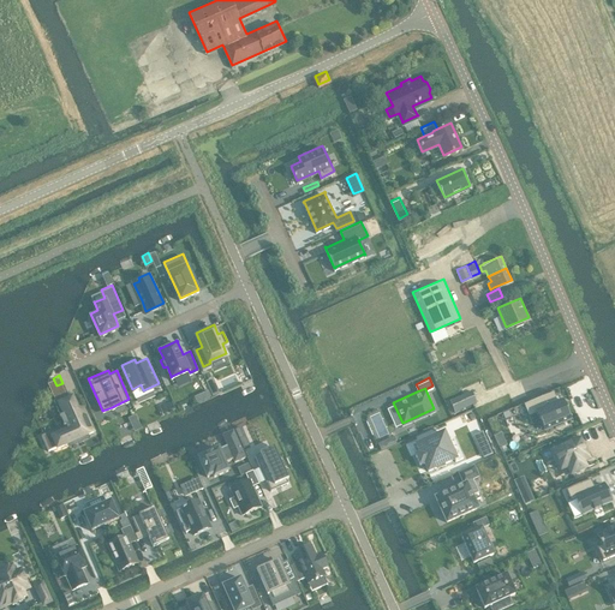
[(64,423),(41,432),(48,448),(57,444),(94,429),(84,407),(78,410),(72,394),(70,395),(67,390),(66,392),(54,396),(53,398),(60,413),(59,413),(64,423)]
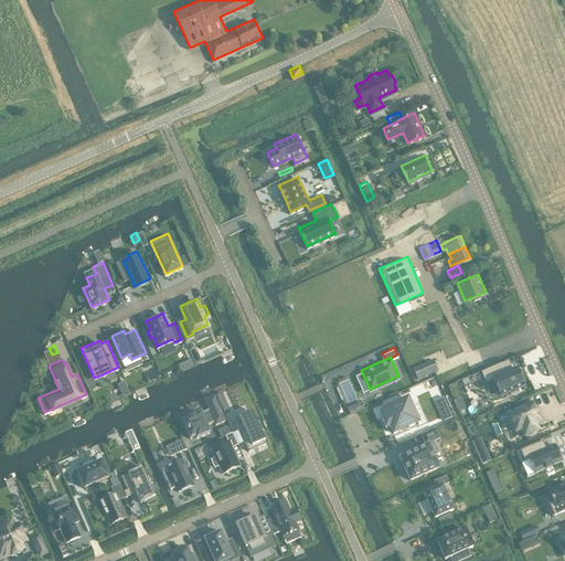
[(505,360),(482,371),(486,379),(492,377),(501,393),(509,389),(510,391),(518,388),(518,385),(524,382),(516,364),(512,367),(509,368),(507,361),(508,360),(508,359),(505,360)]
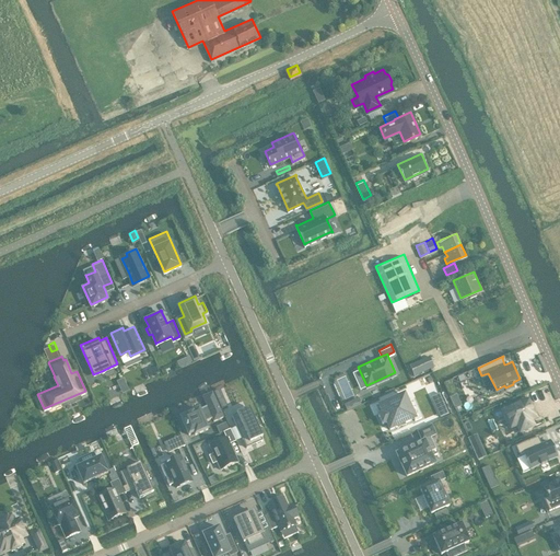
[(199,406),(181,414),(188,431),(194,429),(195,432),(208,426),(205,419),(212,415),(213,418),(223,414),(212,390),(202,394),(207,403),(199,407),(199,406)]
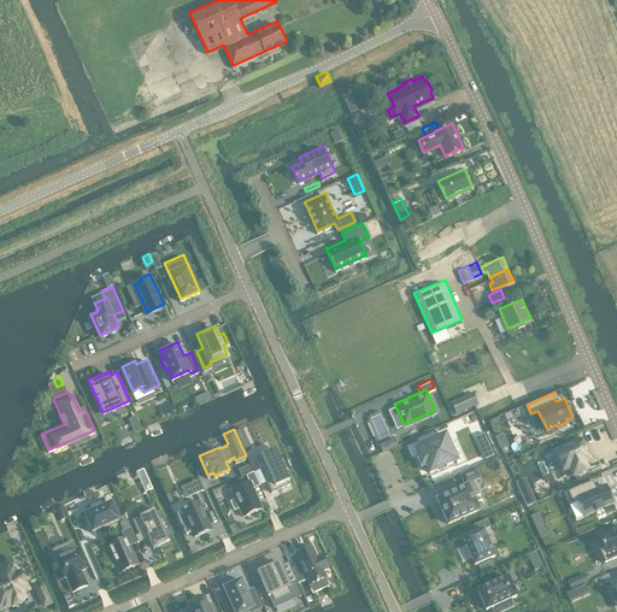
[(422,452),(417,453),(421,463),(425,462),(429,470),(436,466),(446,462),(456,458),(457,460),(464,457),(456,436),(448,440),(445,431),(418,443),(422,452)]
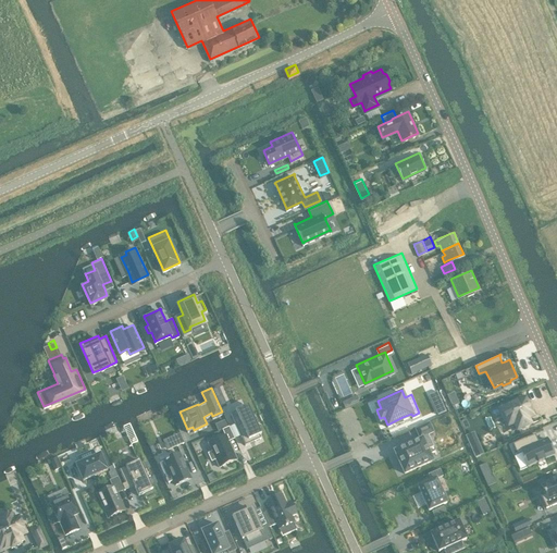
[(222,392),(217,395),(220,403),(226,401),(222,392)]
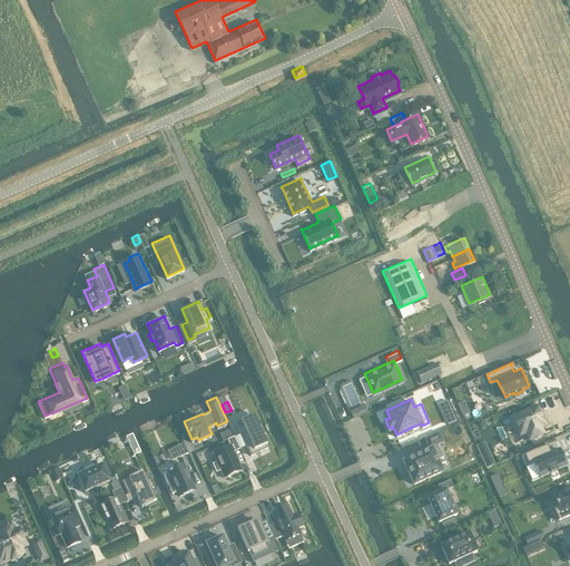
[(538,405),(513,416),(520,431),(527,429),(530,437),(542,430),(539,423),(544,421),(538,405)]
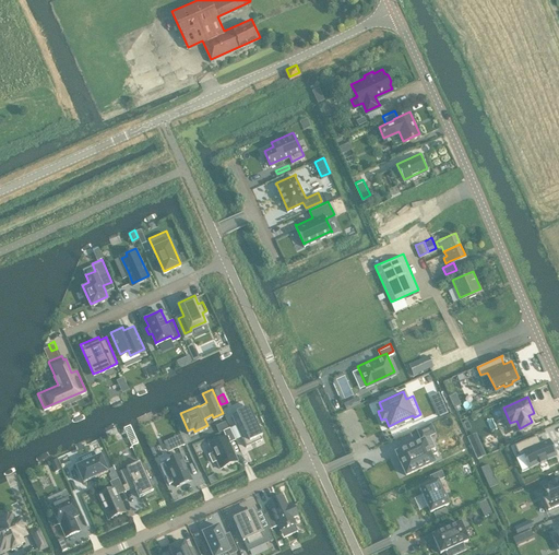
[(236,410),(232,412),(246,444),(262,437),(260,434),(262,433),(249,403),(236,409),(236,410)]
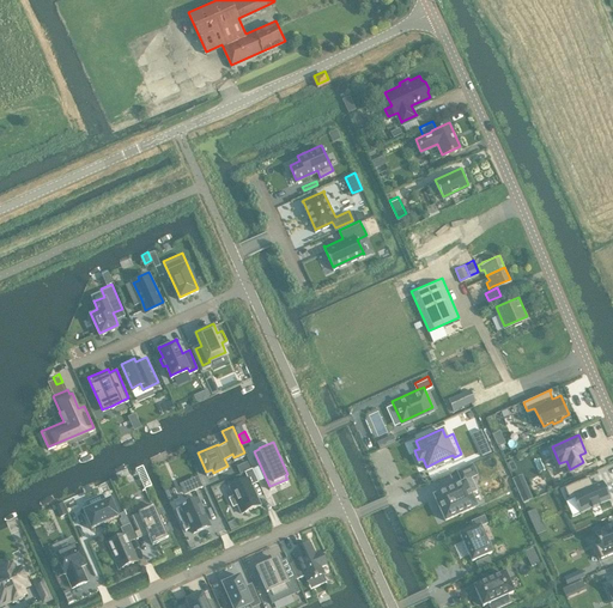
[(462,482),(434,496),(444,520),(474,505),(468,492),(477,490),(471,476),(475,473),(471,463),(456,470),(461,480),(462,482)]
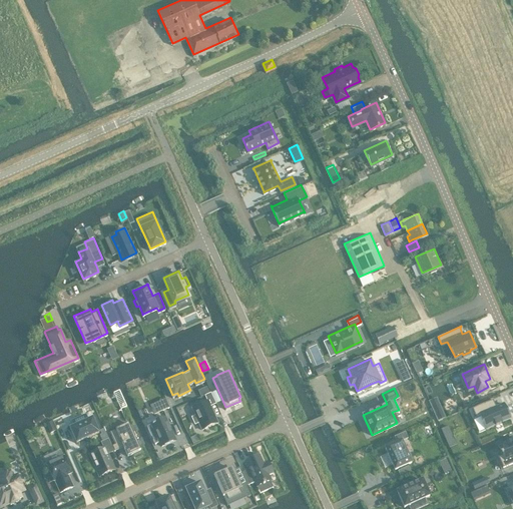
[(210,390),(204,393),(207,399),(210,404),(215,401),(210,390)]
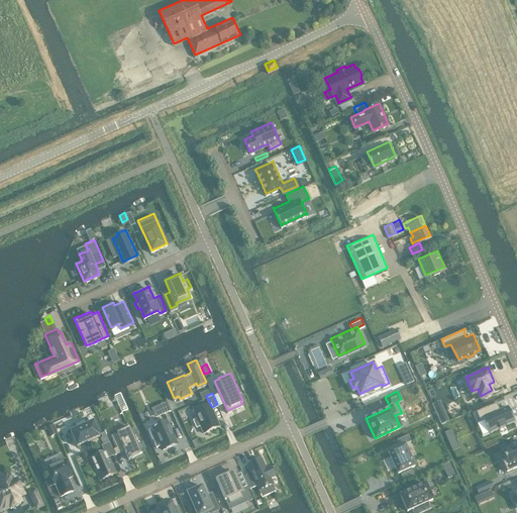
[(167,399),(160,402),(164,411),(171,408),(167,399)]
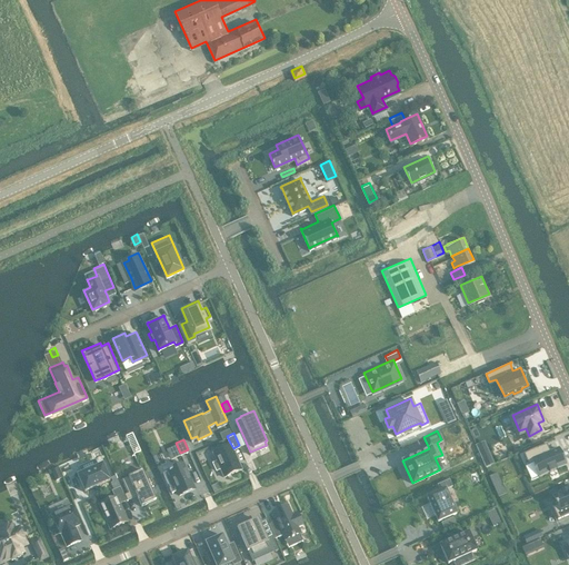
[(547,440),(523,450),(529,462),(533,459),(539,473),(549,469),(557,466),(566,462),(559,445),(550,448),(547,440)]
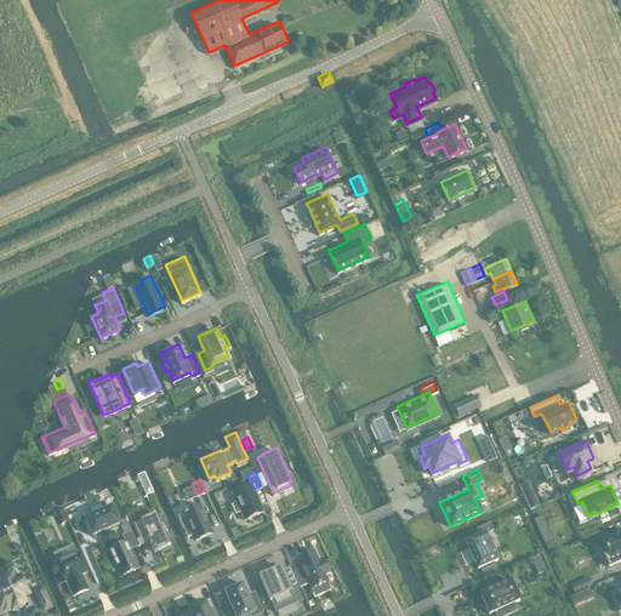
[(237,500),(232,502),(235,511),(240,508),(245,517),(263,508),(255,489),(251,483),(233,490),(237,500)]
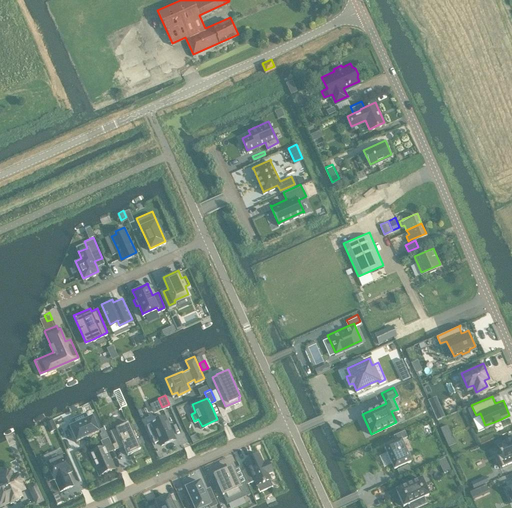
[(98,430),(92,414),(69,424),(76,439),(98,430)]
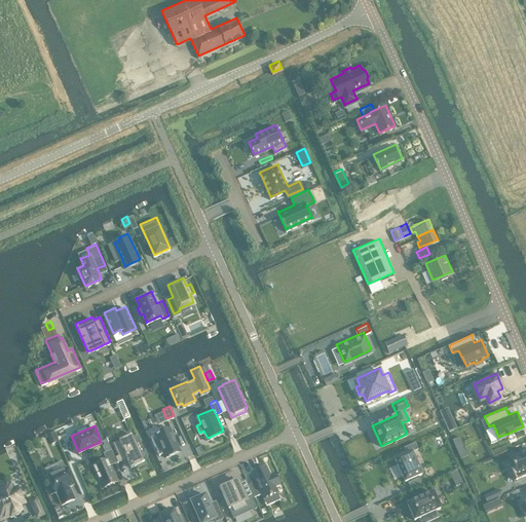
[(171,425),(150,435),(159,453),(163,451),(165,455),(180,449),(174,436),(175,436),(171,425)]
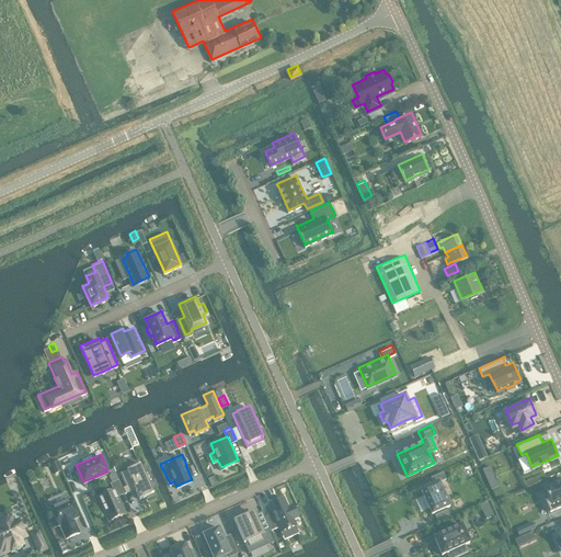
[(60,467),(56,457),(50,461),(55,470),(60,467)]
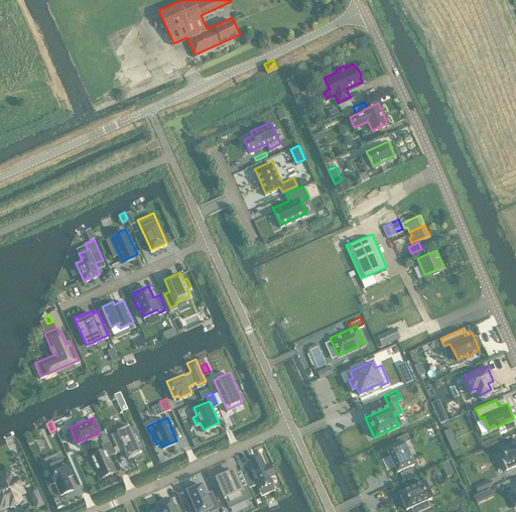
[(136,439),(139,438),(136,430),(133,432),(129,423),(128,423),(128,422),(126,423),(126,424),(110,431),(117,446),(123,444),(128,456),(141,451),(136,439)]
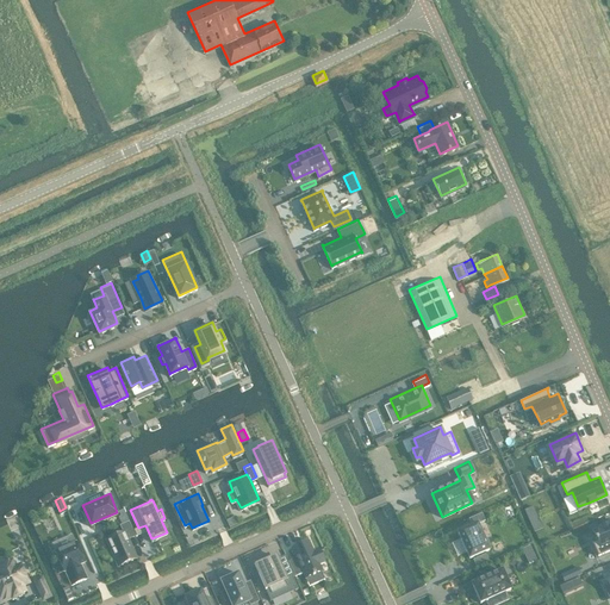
[(120,512),(118,513),(122,521),(129,518),(124,506),(119,509),(120,512)]
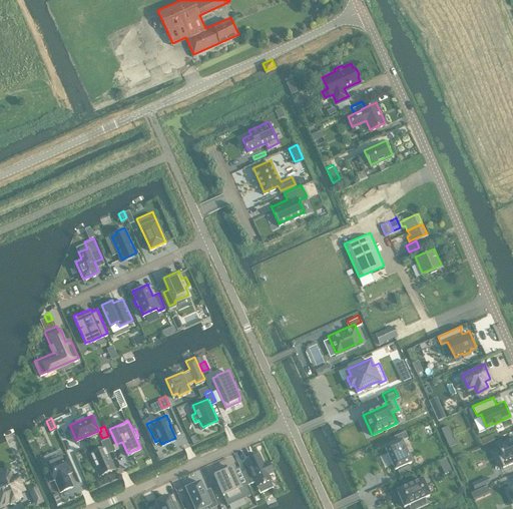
[(405,429),(394,434),(397,440),(402,438),(408,435),(405,429)]
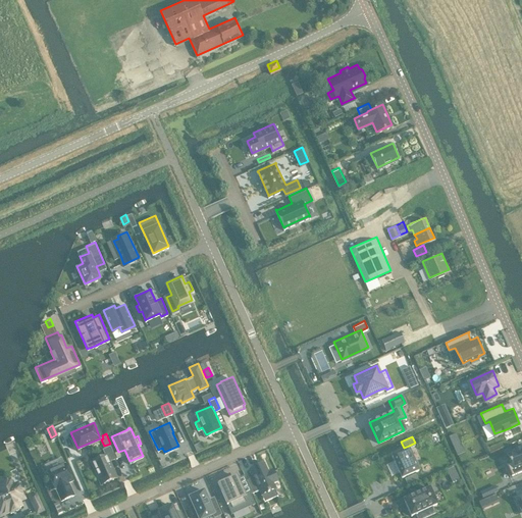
[(106,453),(91,460),(91,461),(101,482),(116,475),(109,458),(116,455),(110,443),(110,444),(104,446),(103,447),(106,453)]
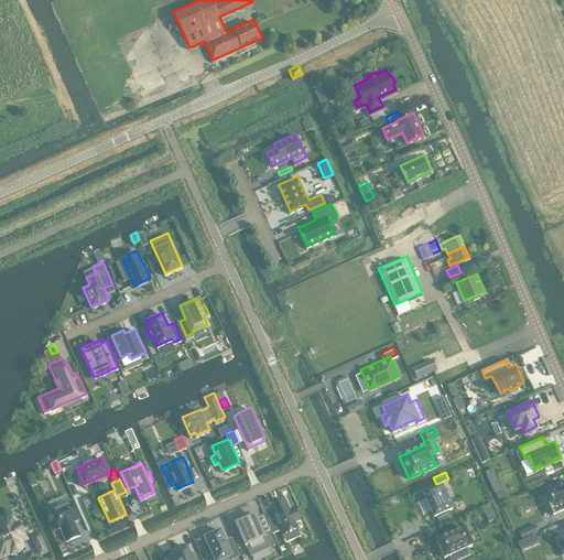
[(436,484),(423,490),(434,514),(452,506),(442,482),(436,484)]
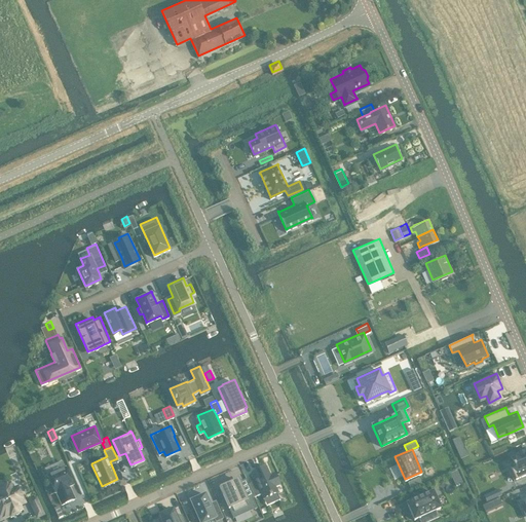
[(518,453),(512,456),(512,457),(517,470),(513,472),(516,478),(525,473),(525,465),(525,467),(525,465),(525,449),(525,450),(525,449),(517,452),(518,453)]
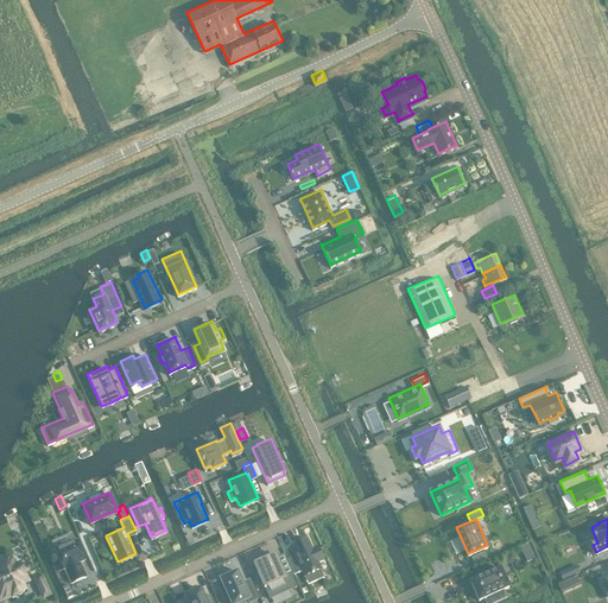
[(295,553),(287,557),(295,572),(302,569),(304,573),(321,566),(318,559),(323,557),(317,545),(312,547),(308,537),(291,544),(295,553)]
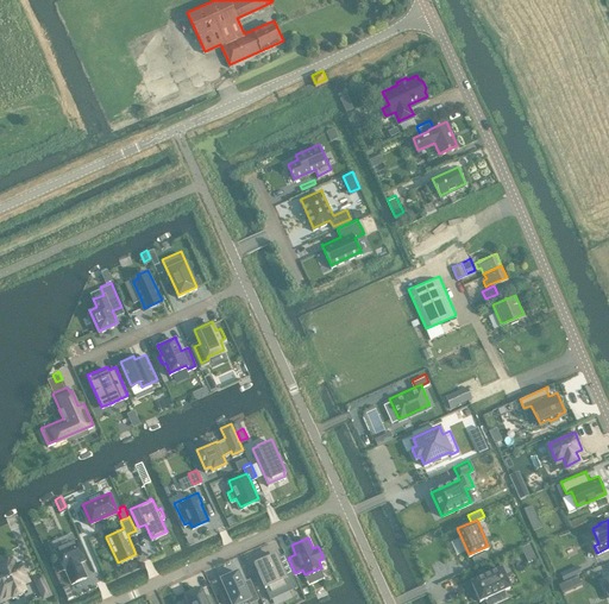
[(86,574),(80,560),(85,558),(75,539),(55,547),(64,567),(66,566),(71,580),(86,574)]
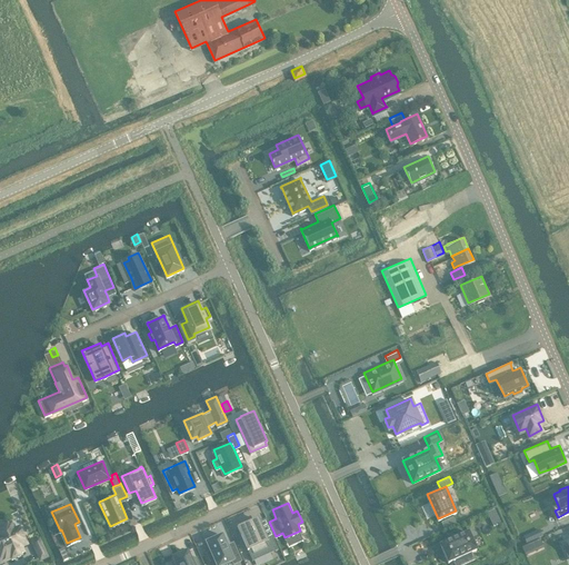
[(257,516),(238,525),(252,558),(253,557),(252,554),(269,547),(270,549),(278,546),(273,536),(272,533),(266,536),(257,516)]
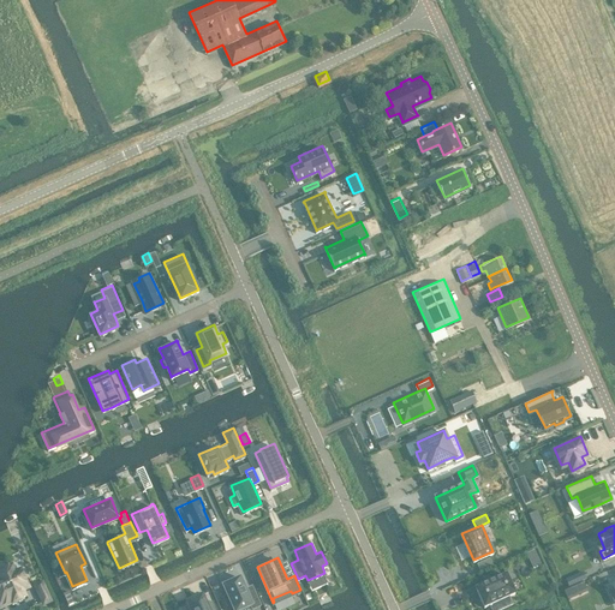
[(29,584),(21,566),(15,568),(12,562),(0,567),(0,604),(12,599),(12,600),(22,597),(22,594),(25,593),(23,586),(29,584)]
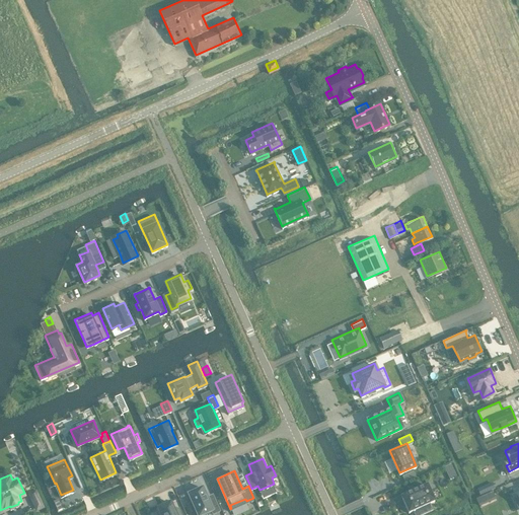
[(492,480),(477,487),(480,492),(495,486),(492,480)]
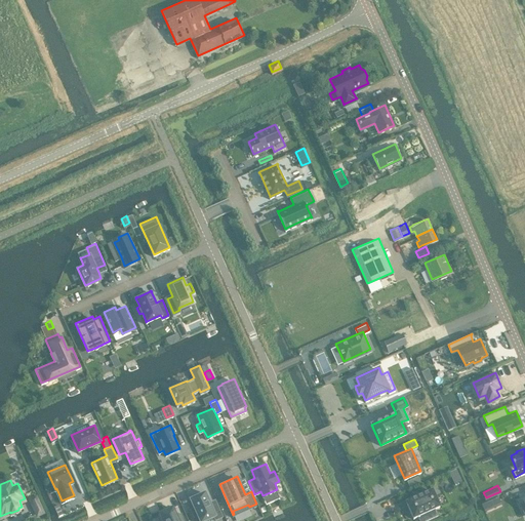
[(432,488),(406,499),(413,516),(418,514),(420,520),(438,513),(435,507),(439,505),(432,488)]
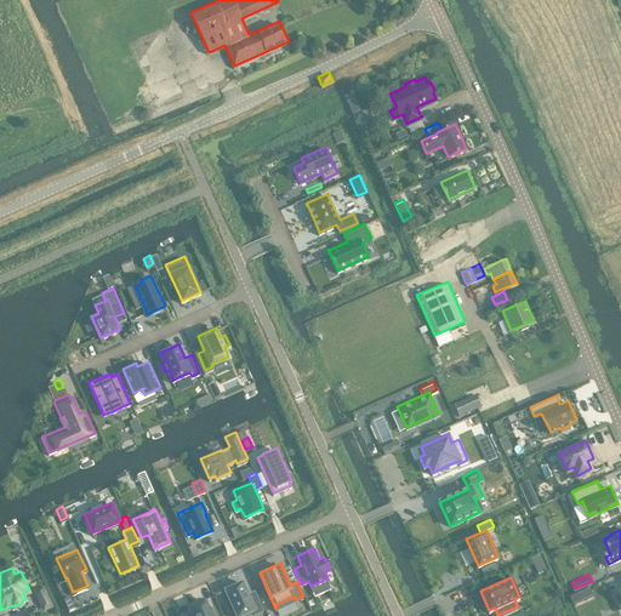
[(226,588),(224,588),(224,589),(229,598),(226,600),(229,608),(233,606),(237,615),(238,615),(254,609),(255,612),(263,609),(255,591),(249,594),(248,591),(243,581),(243,580),(241,581),(226,588)]
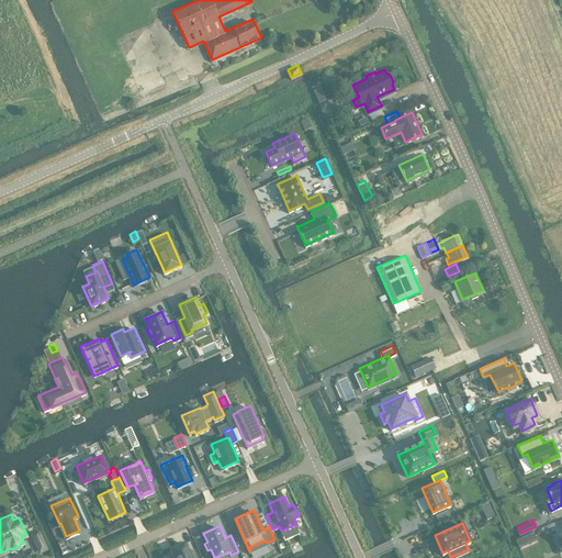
[(42,536),(38,528),(31,532),(34,539),(42,536)]
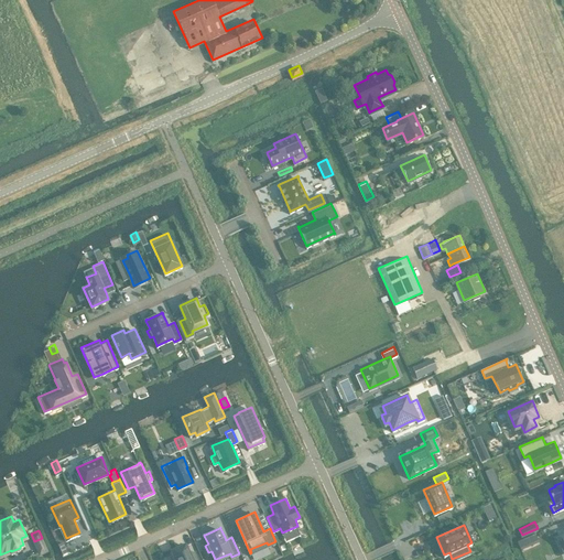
[(175,556),(171,558),(172,559),(201,559),(198,552),(192,556),(186,541),(172,548),(175,556)]
